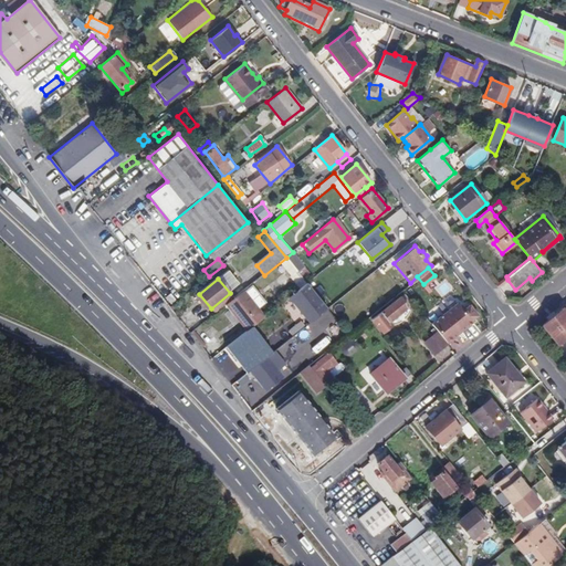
[(326,308),(307,284),(296,294),(302,302),(299,304),(305,313),(308,311),(312,315),(306,320),(310,323),(326,308)]
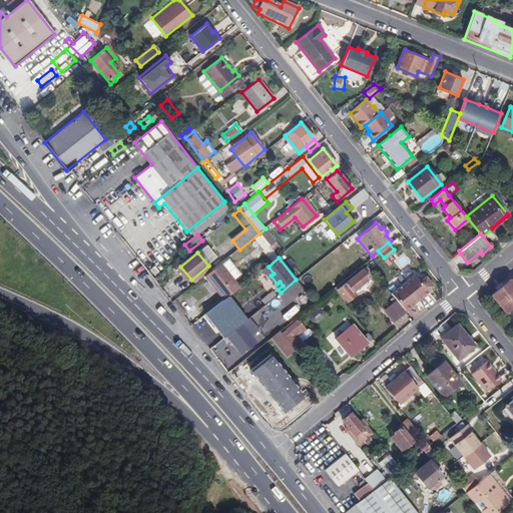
[(223,301),(239,288),(220,265),(212,271),(204,277),(223,301)]
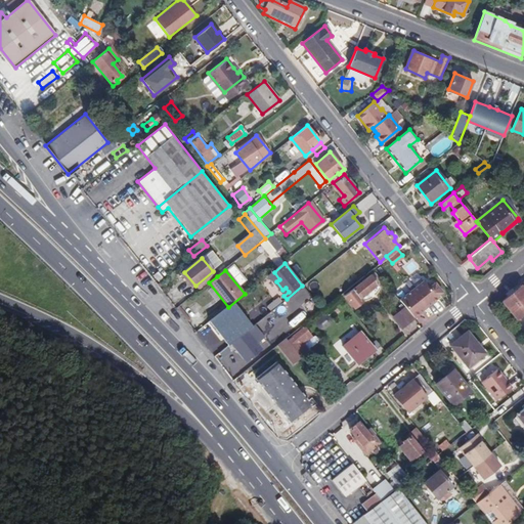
[(200,291),(209,282),(217,276),(213,271),(195,286),(200,291)]
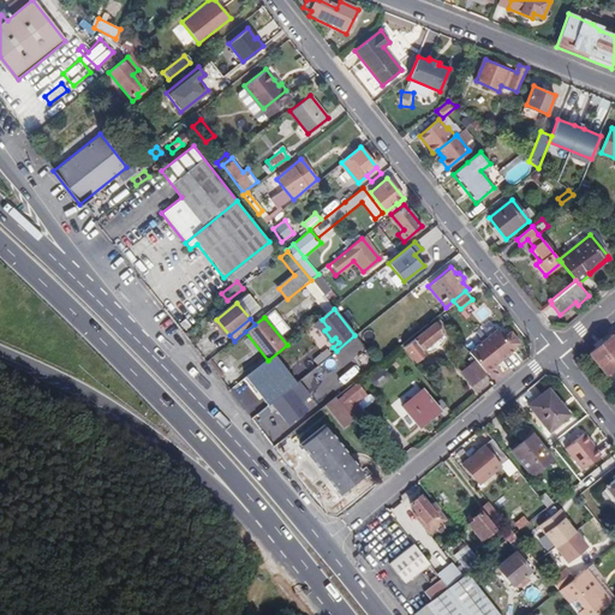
[(443,333),(435,323),(405,347),(417,362),(427,353),(423,350),(443,333)]
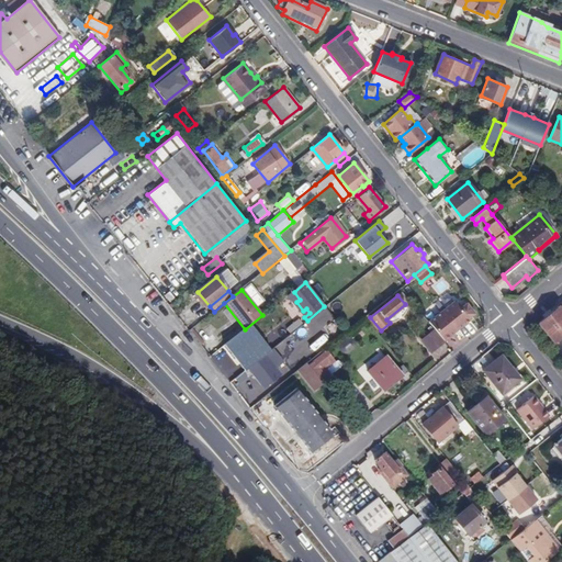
[(437,330),(445,340),(470,321),(469,318),(475,313),(467,303),(460,308),(454,301),(429,322),(437,330)]
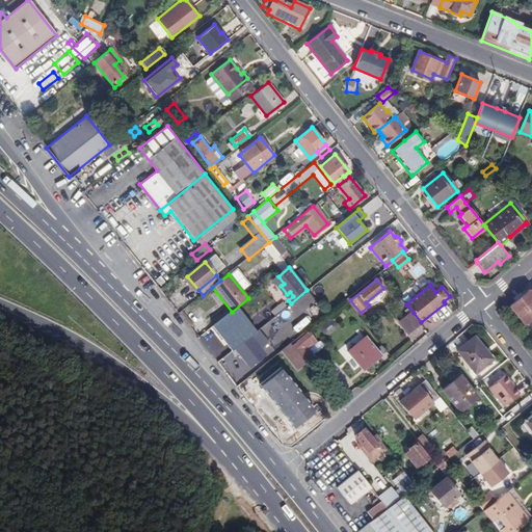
[(531,287),(510,306),(525,322),(531,316),(531,287)]
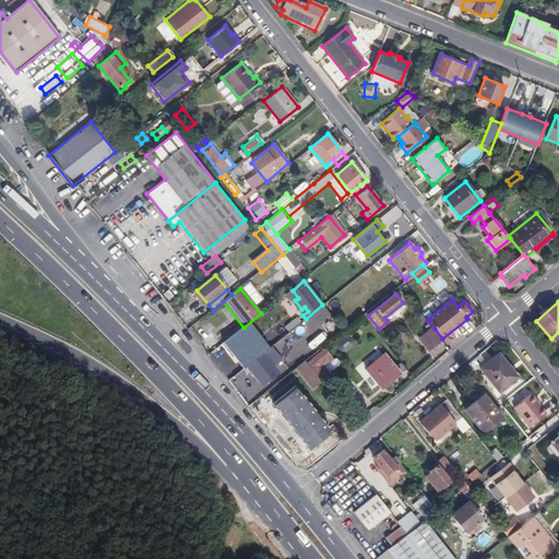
[(301,322),(297,318),(285,328),(289,333),(301,322)]
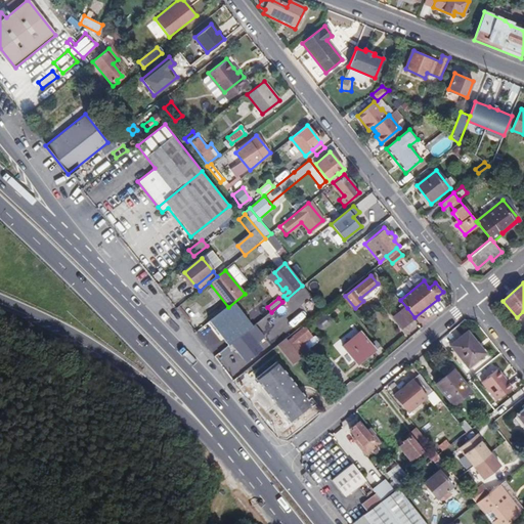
[(403,329),(416,318),(415,317),(407,308),(395,318),(403,329)]
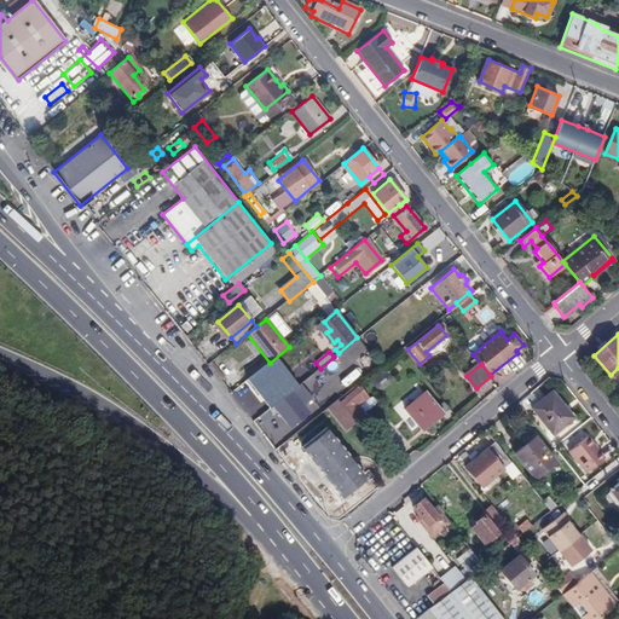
[(340,404),(357,424),(366,416),(357,404),(368,395),(360,387),(340,404)]
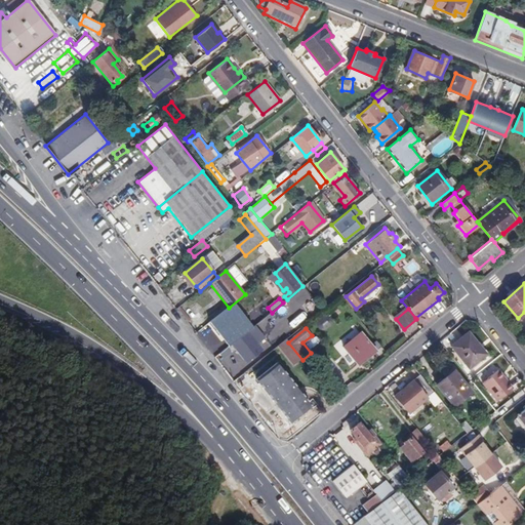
[(485,353),(468,331),(451,345),(469,366),(485,353)]
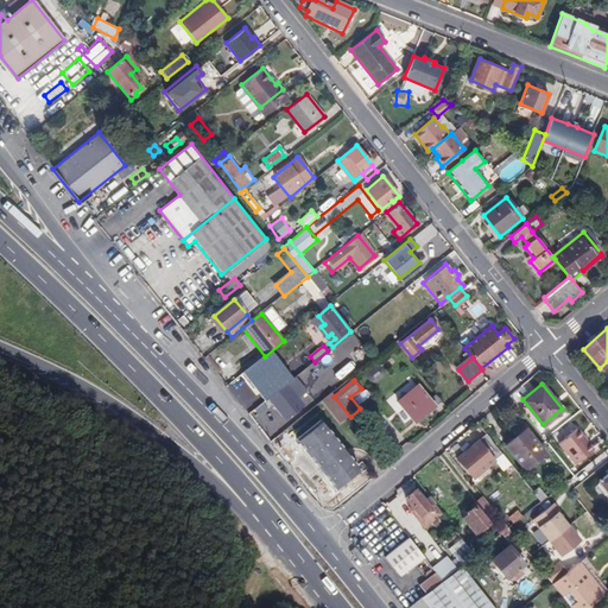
[(303,406),(286,386),(268,400),(286,420),(303,406)]
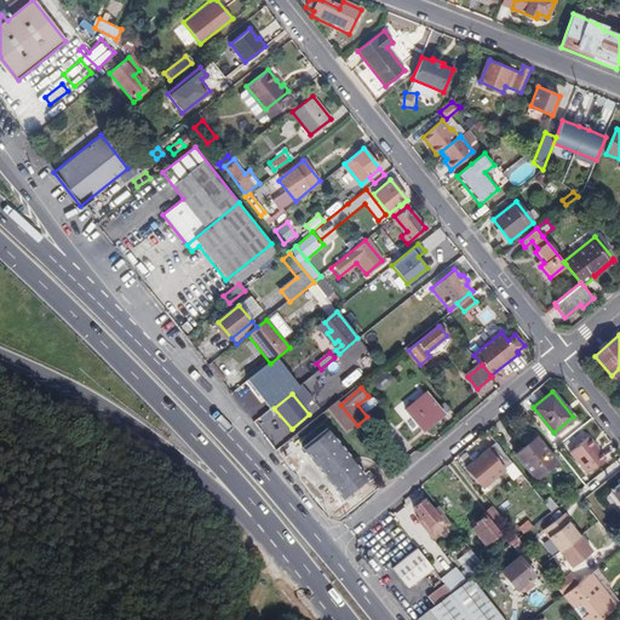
[(443,412),(428,394),(407,411),(423,430),(443,412)]
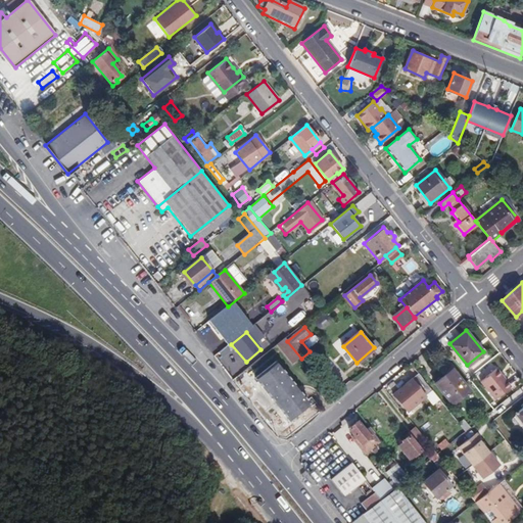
[(287,341),(286,339),(278,345),(293,365),(301,359),(287,341)]
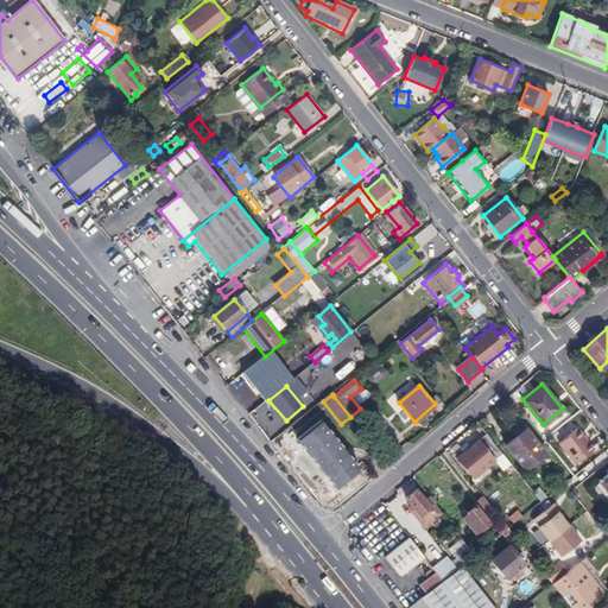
[(336,491),(360,472),(322,423),(298,442),(336,491)]
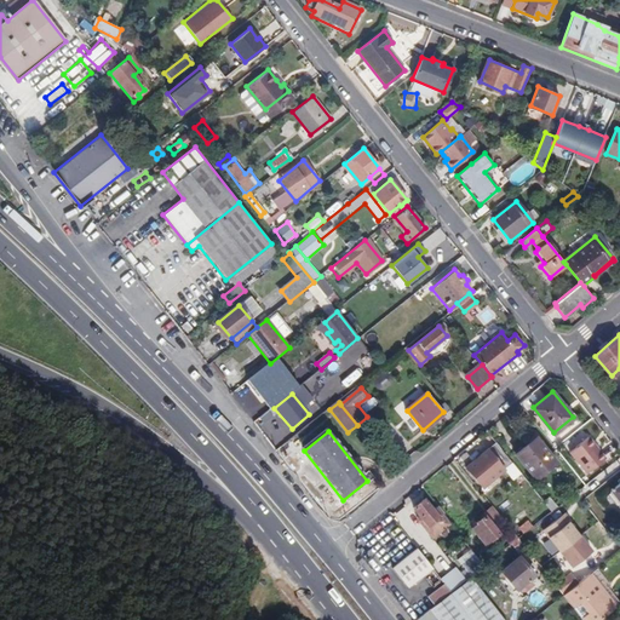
[(606,457),(589,435),(569,452),(586,472),(606,457)]
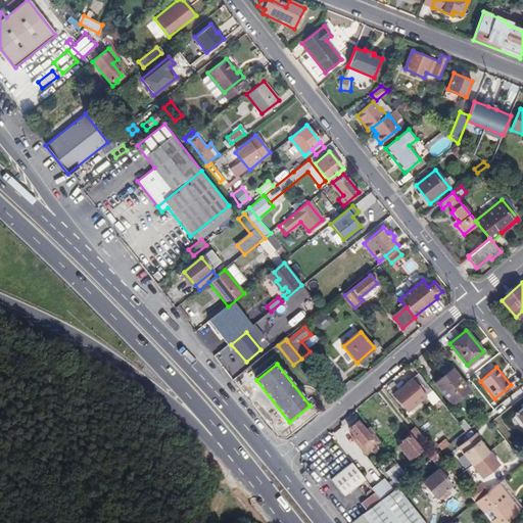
[(470,390),(453,369),(435,383),(452,405),(470,390)]
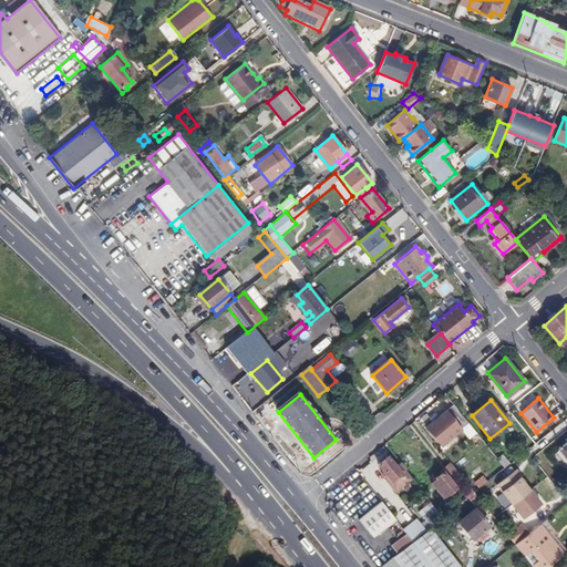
[(468,423),(454,405),(426,428),(439,443),(451,434),(452,436),(468,423)]
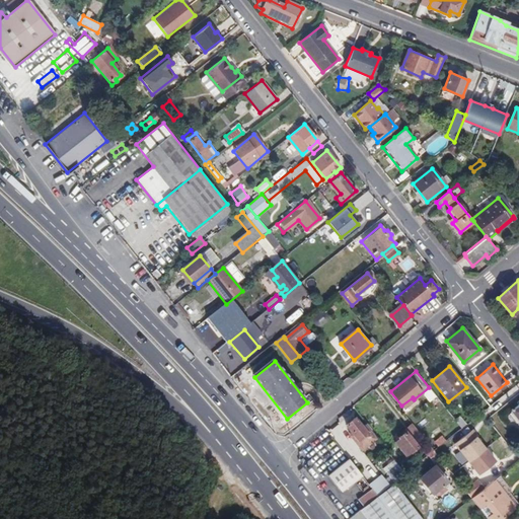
[(371,431),(367,425),(363,428),(356,419),(347,426),(354,435),(351,437),(362,450),(373,441),(367,434),(371,431)]
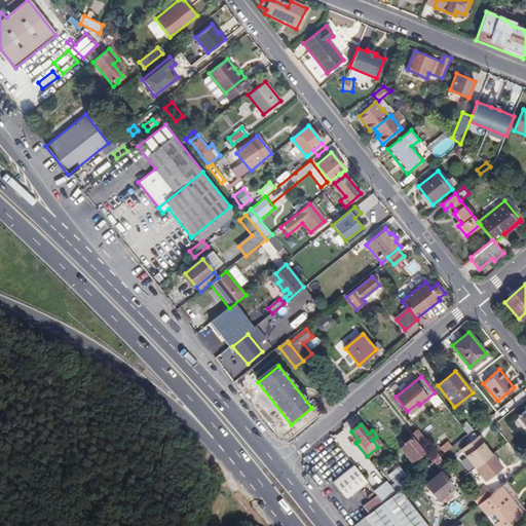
[(484,442),(479,435),(460,450),(475,468),(492,454),(483,443),(484,442)]
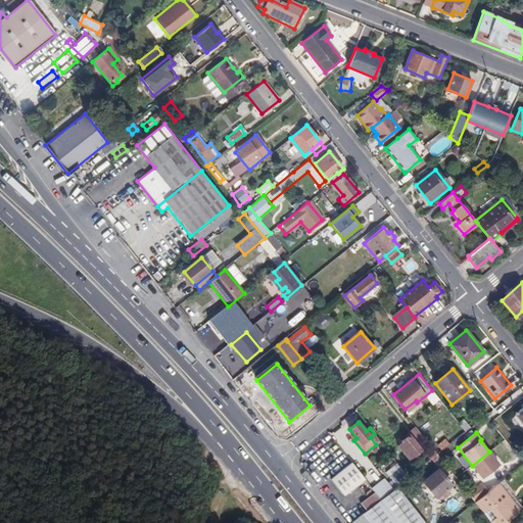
[(421,452),(409,435),(400,441),(402,443),(398,446),(410,460),(421,452)]
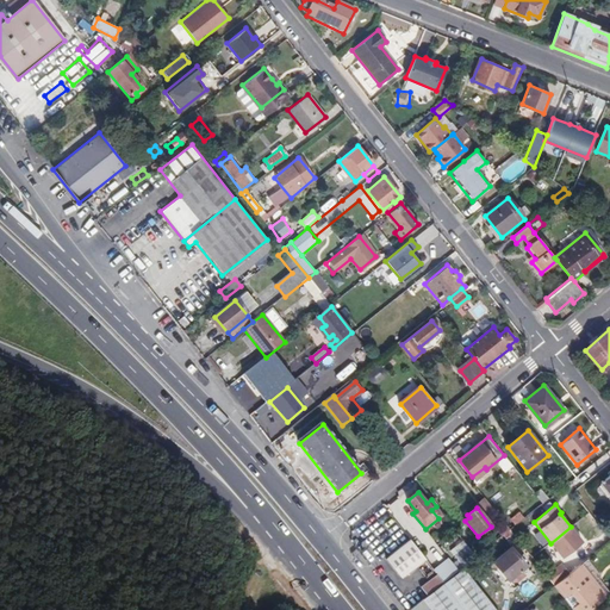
[(521,512),(510,517),(512,526),(524,521),(521,512)]
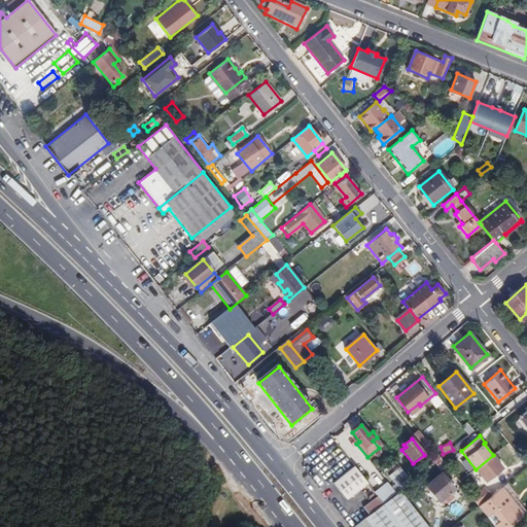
[(434,462),(441,457),(433,449),(427,454),(434,462)]
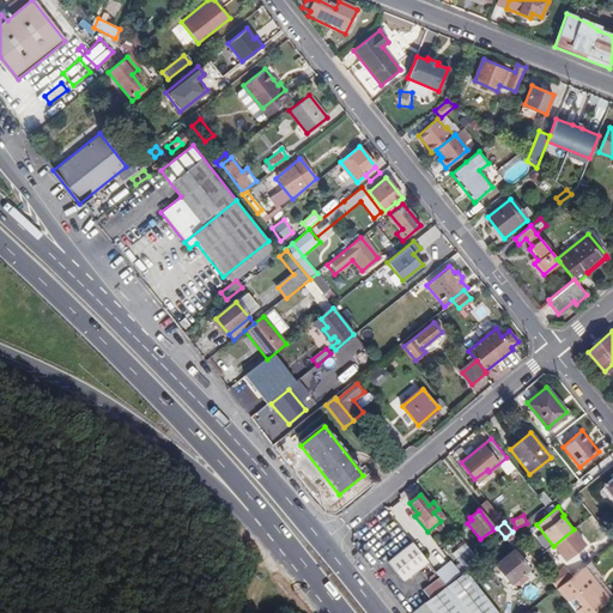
[(586,545),(574,529),(553,546),(565,560),(586,545)]
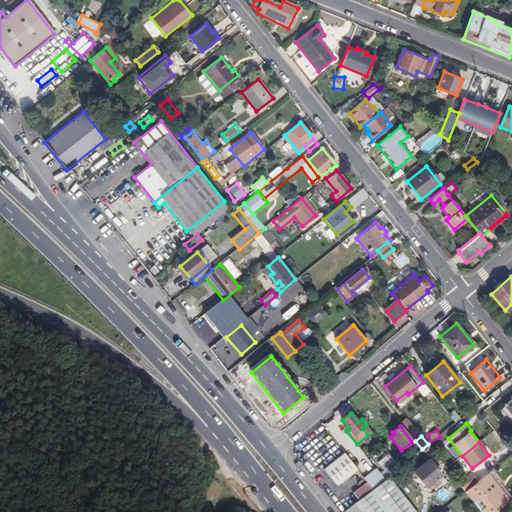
[(356,471),(344,454),(324,470),(337,487),(356,471)]
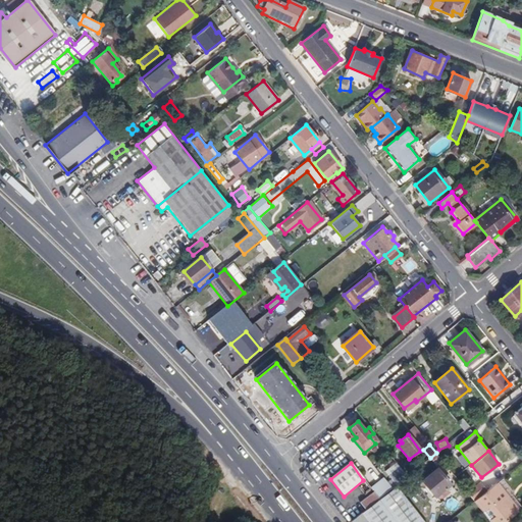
[(449,484),(437,470),(423,481),(439,501),(449,492),(445,487),(449,484)]
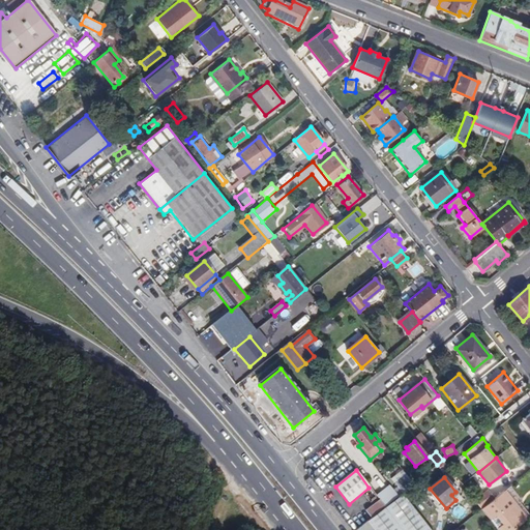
[(400,495),(402,494),(414,483),(409,478),(395,490),(400,495)]
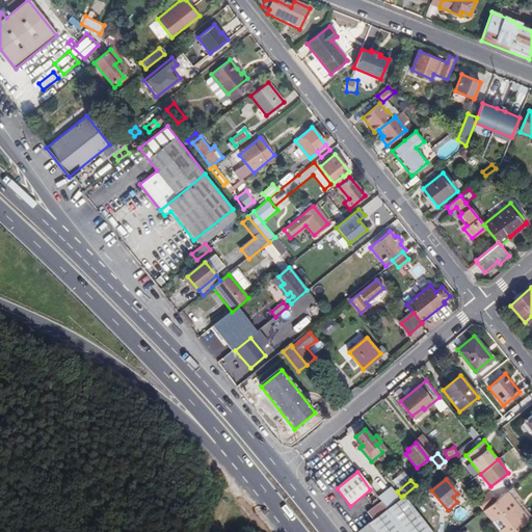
[(477,503),(483,511),(497,501),(489,493),(477,503)]
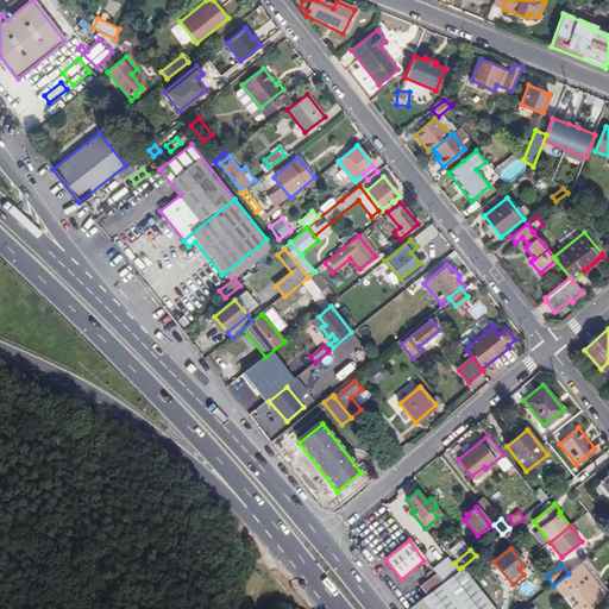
[(569,573),(553,585),(564,598),(569,595),(578,606),(572,608),(590,608),(591,608),(606,597),(588,575),(589,573),(581,564),(569,573)]
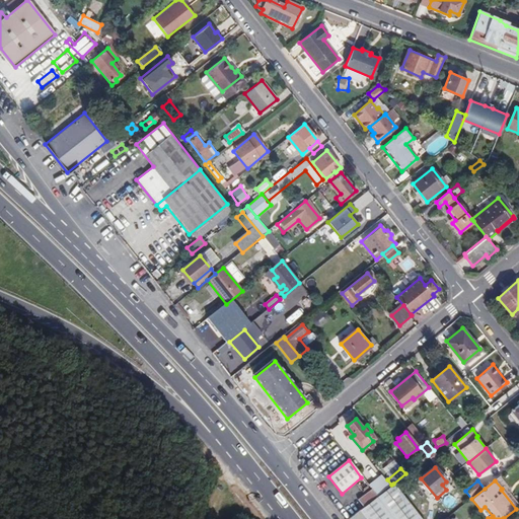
[(360,510),(363,514),(367,518),(421,518),(393,484),(391,485),(376,497),(364,507),(360,510)]
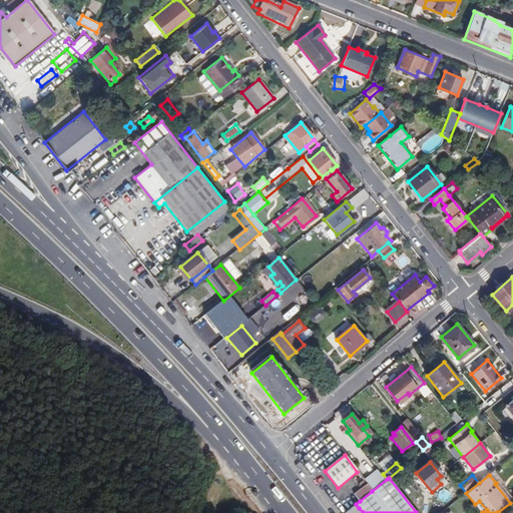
[(355,494),(360,501),(372,491),(367,484),(355,494)]
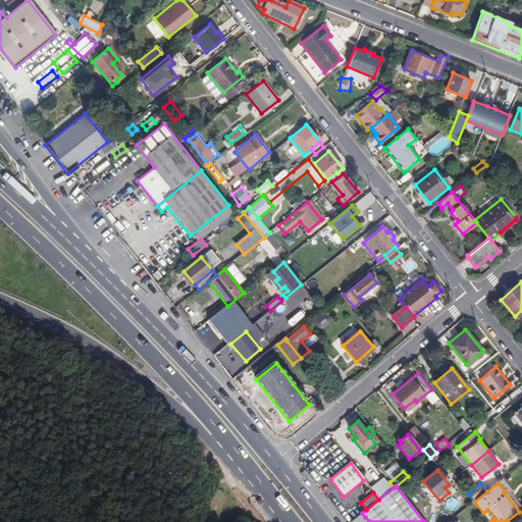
[(362,513),(352,521),(351,521),(359,521),(365,517),(362,513)]
